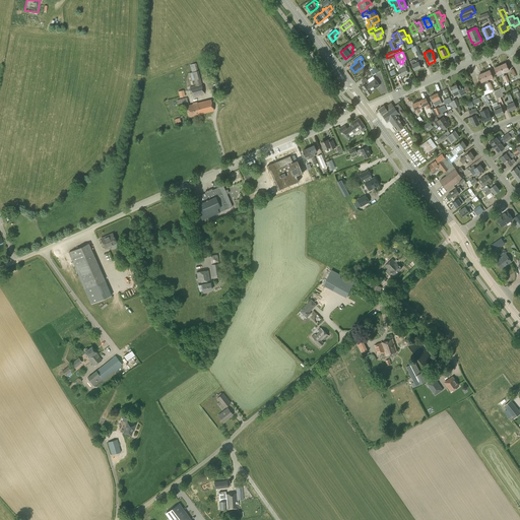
[(418,62),(417,59),(414,60),(410,61),(412,64),(412,65),(414,70),(421,67),(418,62)]
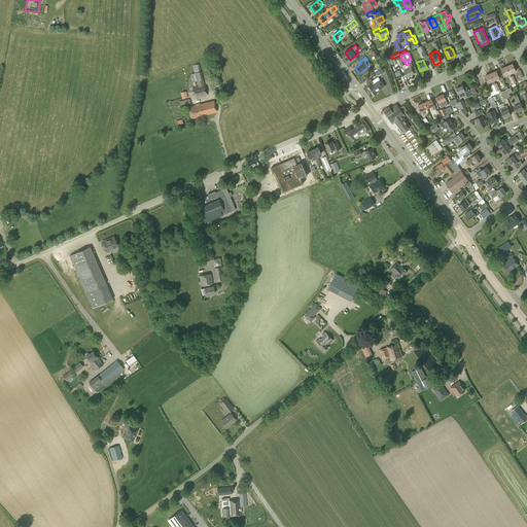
[(407,77),(414,74),(411,68),(413,67),(411,63),(409,64),(408,64),(409,68),(403,70),(407,77)]
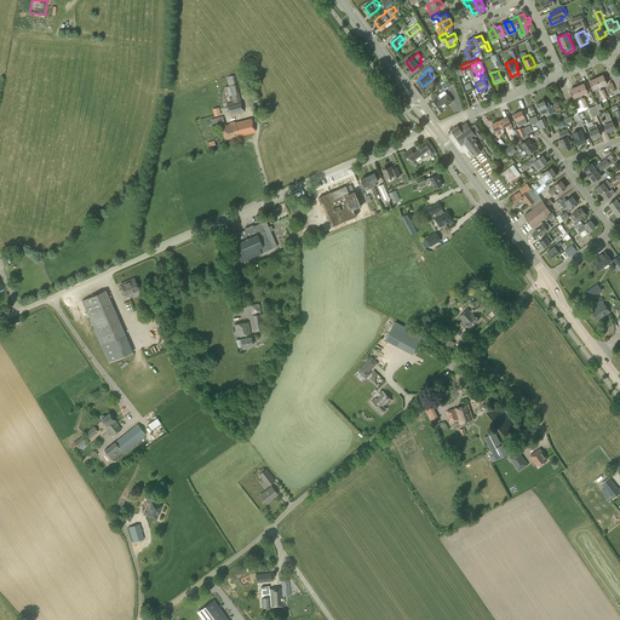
[(245,113),(234,75),(227,76),(229,86),(225,87),(228,97),(231,96),(233,102),(227,104),(230,116),(245,113)]
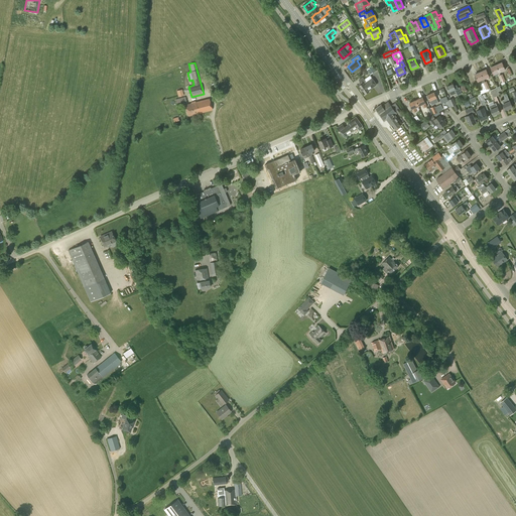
[(496,65),(500,73),(505,70),(502,62),(496,65)]
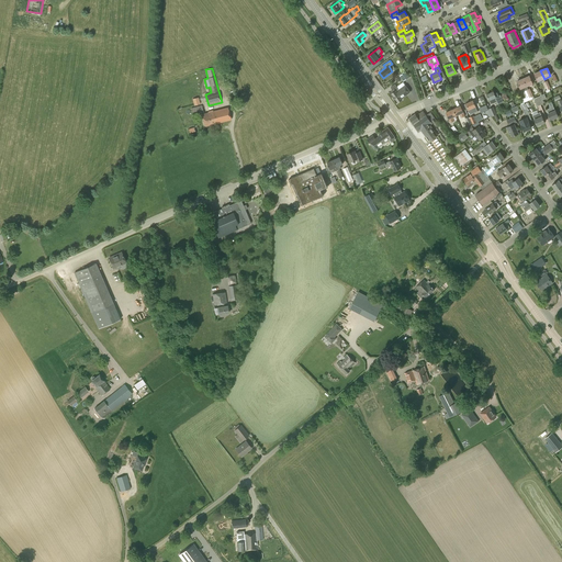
[(538,81),(544,79),(540,70),(535,74),(538,81)]
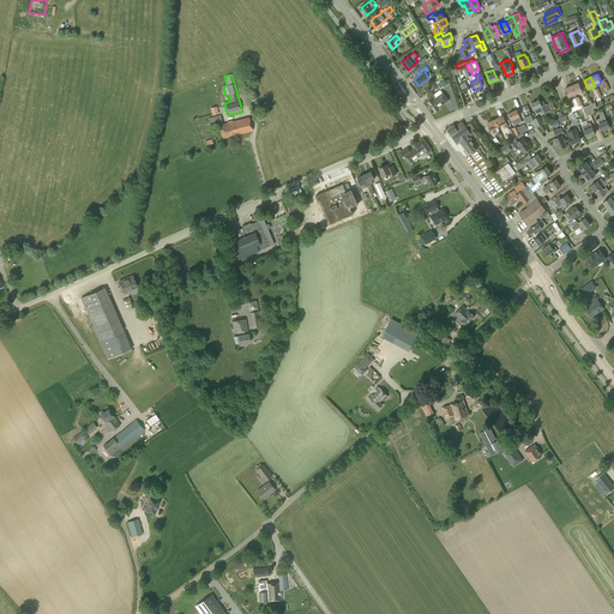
[(443,78),(437,83),(440,89),(447,84),(443,78)]
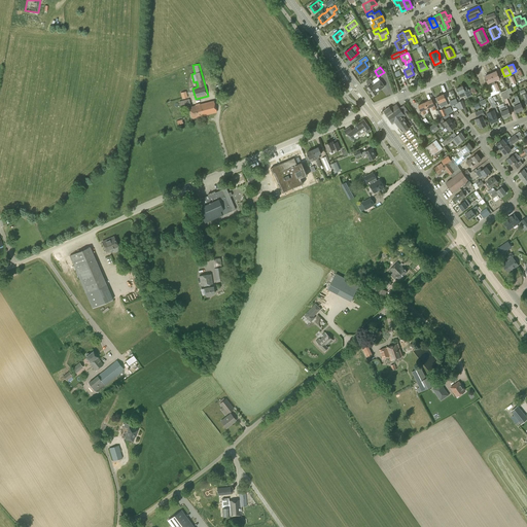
[(496,71),(491,73),(494,81),(499,78),(496,71)]
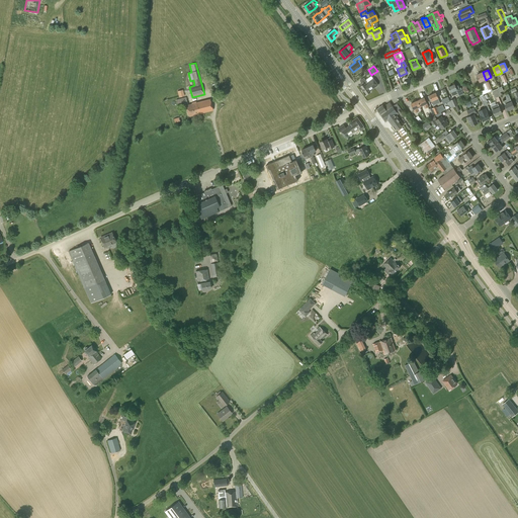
[(483,72),(477,75),(480,82),(484,81),(485,83),(487,82),(486,80),(483,72)]
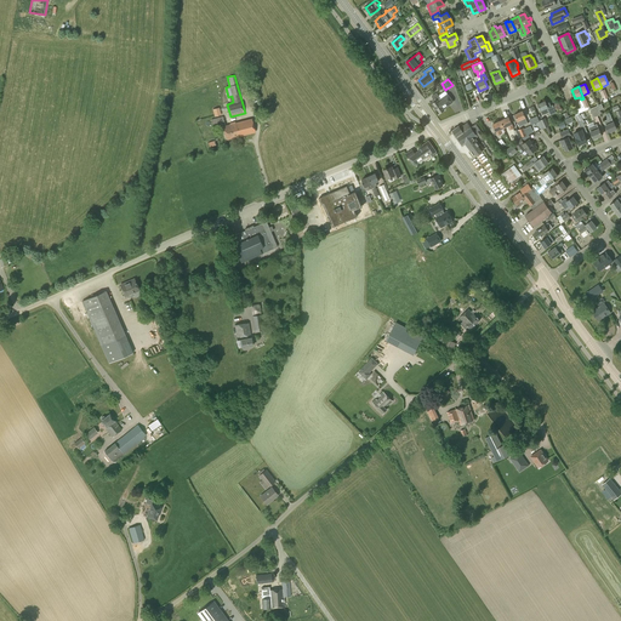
[(440,100),(437,93),(432,96),(434,100),(432,101),(432,102),(433,103),(432,103),(436,107),(437,109),(440,113),(444,110),(444,109),(454,102),(448,95),(440,100)]
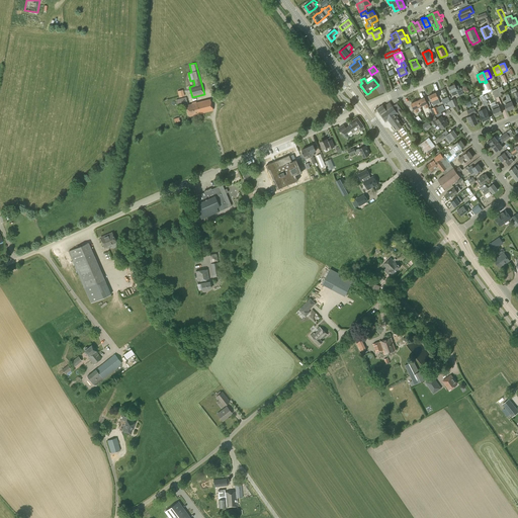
[(461,87),(459,88),(458,85),(455,86),(454,84),(448,87),(451,92),(452,96),(458,93),(459,96),(463,94),(461,87)]
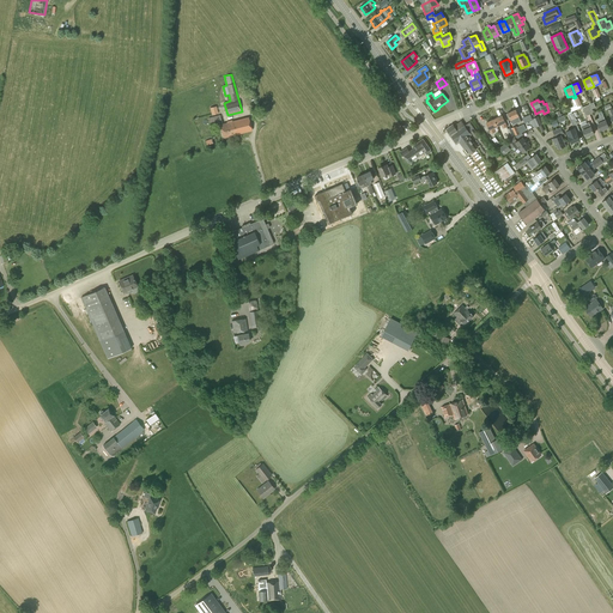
[(586,105),(589,115),(594,113),(592,109),(595,108),(594,102),(589,104),(586,105)]
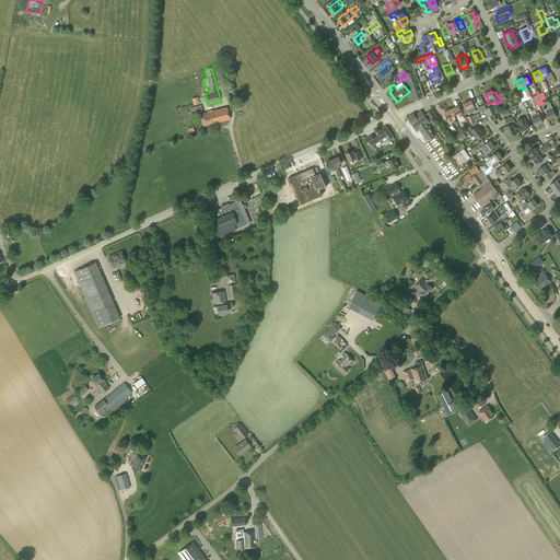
[(469,114),(476,111),(471,101),(464,103),(467,109),(469,114)]
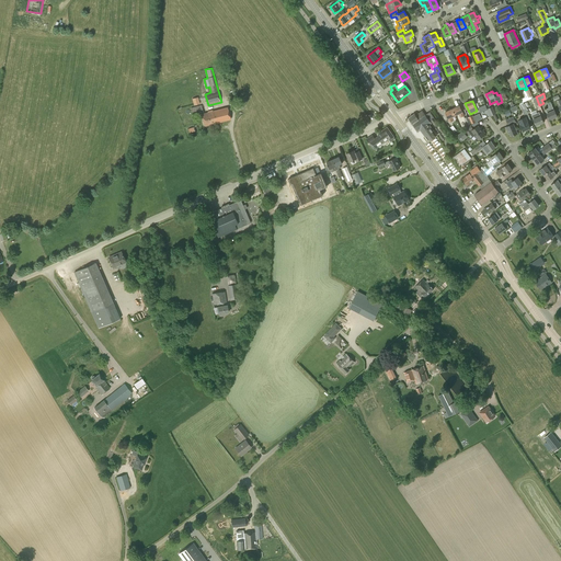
[(554,110),(550,102),(548,103),(549,106),(548,106),(549,107),(546,110),(550,119),(557,116),(554,110)]
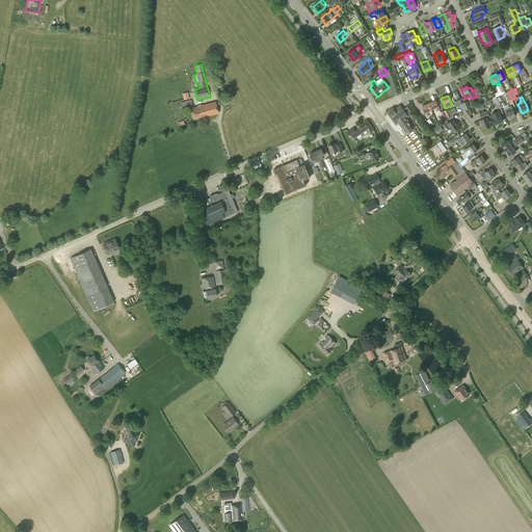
[(429,103),(431,110),(435,108),(436,111),(441,110),(436,100),(429,103)]
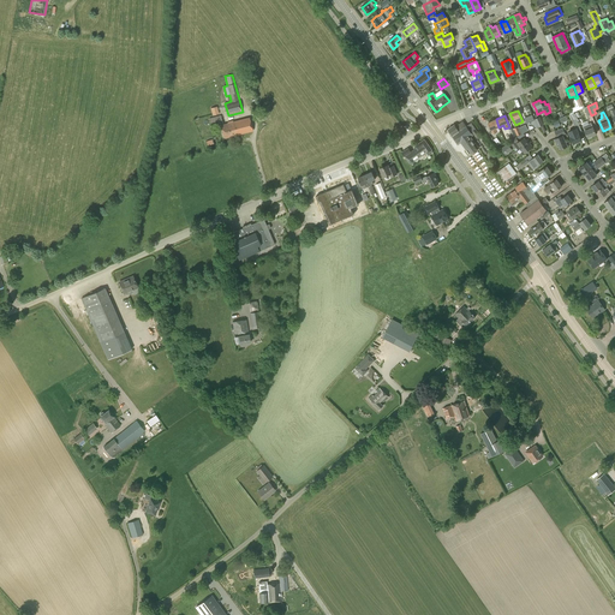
[(225,137),(252,130),(250,118),(221,125),(225,137)]
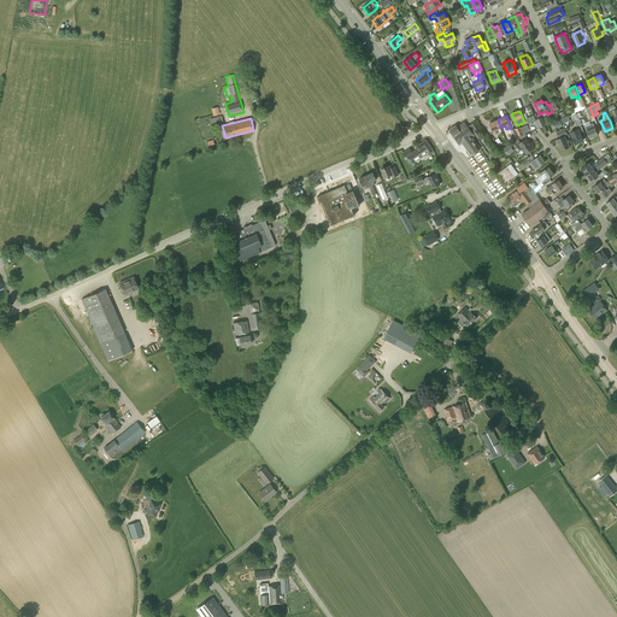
[(497,129),(500,128),(498,119),(489,123),(494,135),(499,133),(497,129)]
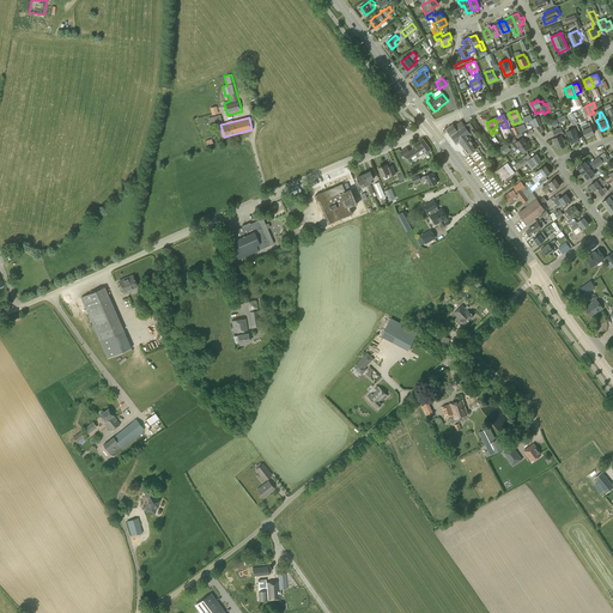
[(467,129),(472,126),(469,122),(465,126),(461,121),(454,126),(453,125),(447,128),(456,143),(459,141),(469,133),(467,129)]
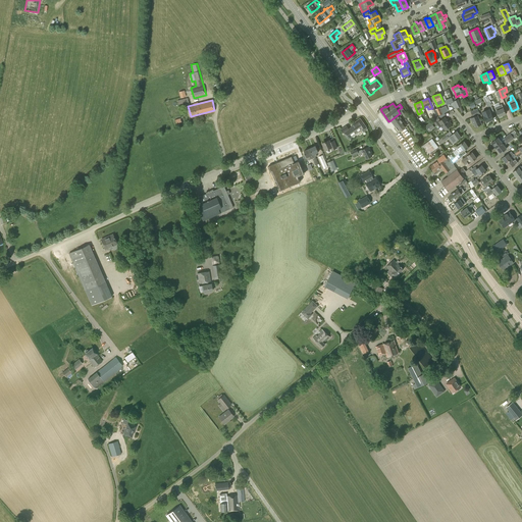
[(499,117),(506,114),(502,104),(494,107),(499,117)]
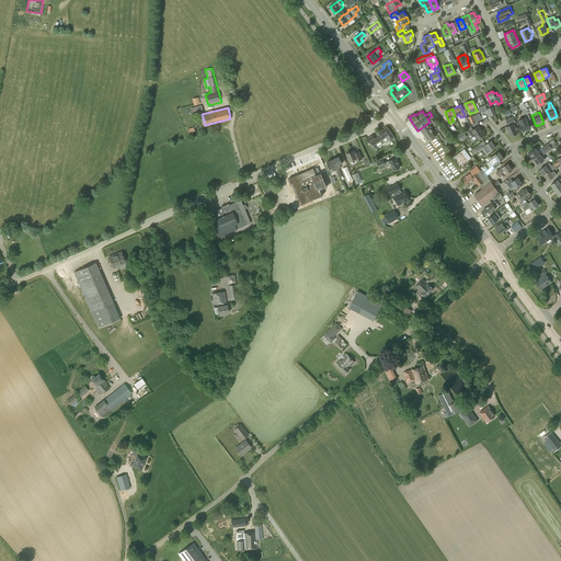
[(430,122),(420,129),(425,137),(427,135),(431,140),(435,137),(435,136),(436,136),(430,125),(433,123),(435,126),(438,124),(434,118),(434,117),(432,115),(427,118),(430,122)]
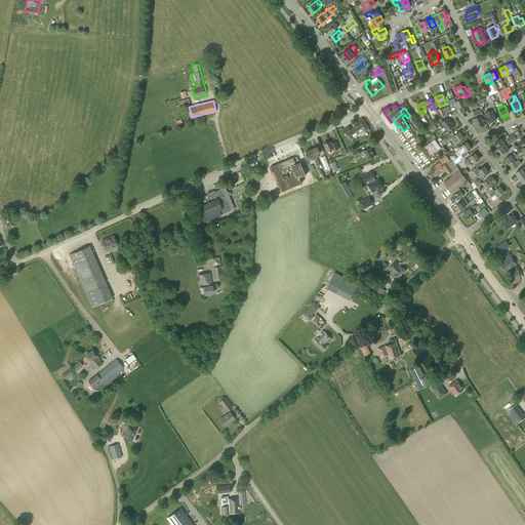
[(484,125),(480,115),(483,114),(481,110),(474,113),(476,117),(477,116),(478,117),(473,119),(475,123),(476,122),(478,127),(484,125)]
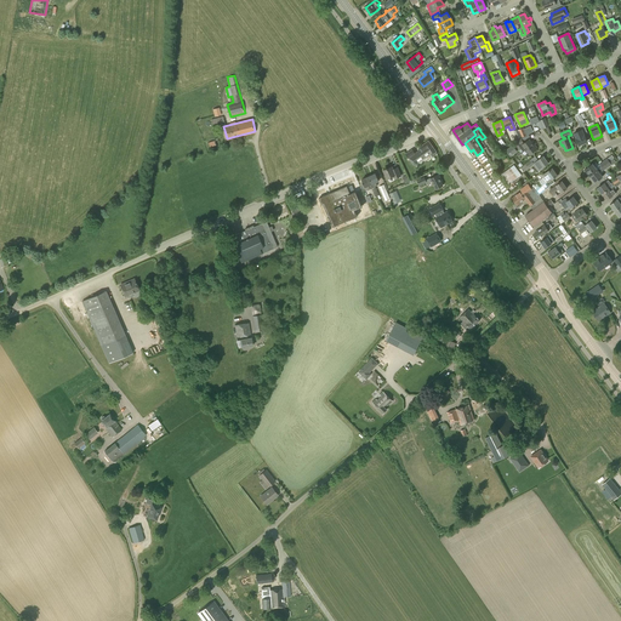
[(579,146),(587,142),(582,130),(574,134),(579,146)]
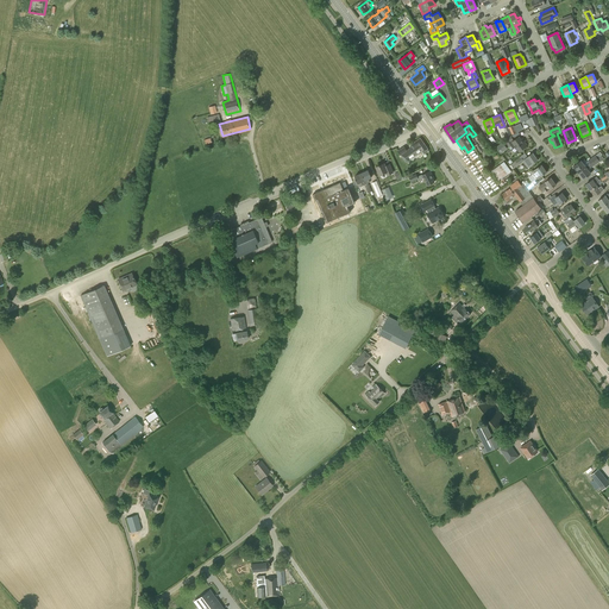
[(512,142),(514,140),(512,136),(504,138),(507,143),(506,143),(510,149),(512,150),(515,146),(512,142)]
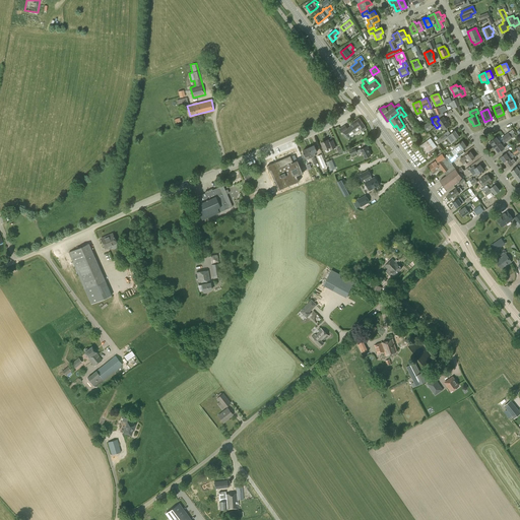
[(443,117),(437,121),(444,130),(450,125),(449,124),(450,123),(447,120),(446,121),(443,117)]
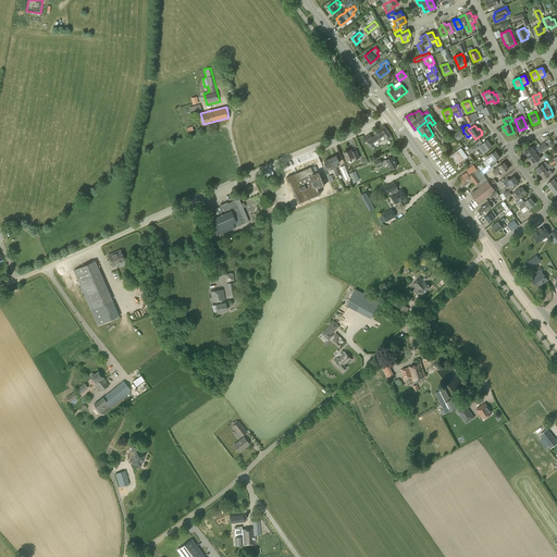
[(388,140),(393,138),(384,126),(376,133),(378,134),(372,138),(370,134),(364,138),(367,141),(364,144),(366,145),(368,144),(371,148),(386,138),(388,140)]
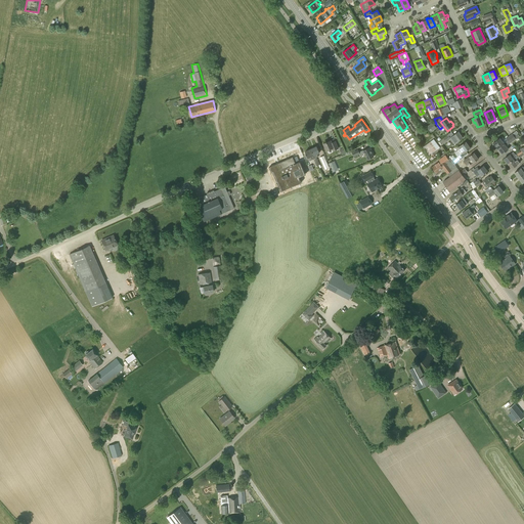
[(431,132),(437,128),(432,122),(427,127),(431,132)]
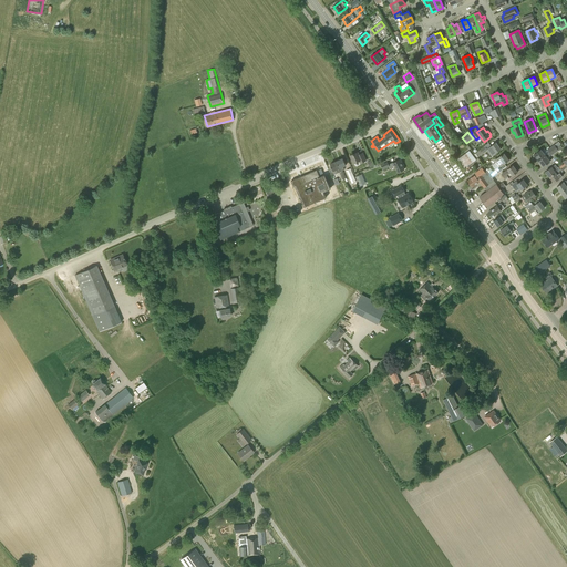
[(501,148),(496,143),(487,148),(485,146),(480,150),(483,154),(487,151),(492,156),(495,153),(501,148)]
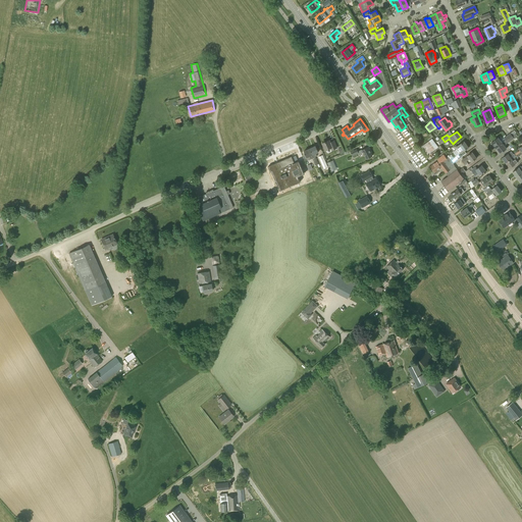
[(496,148),(497,148),(501,153),(507,149),(504,145),(506,143),(506,144),(514,138),(515,139),(518,137),(516,133),(515,134),(507,140),(503,143),(496,148)]
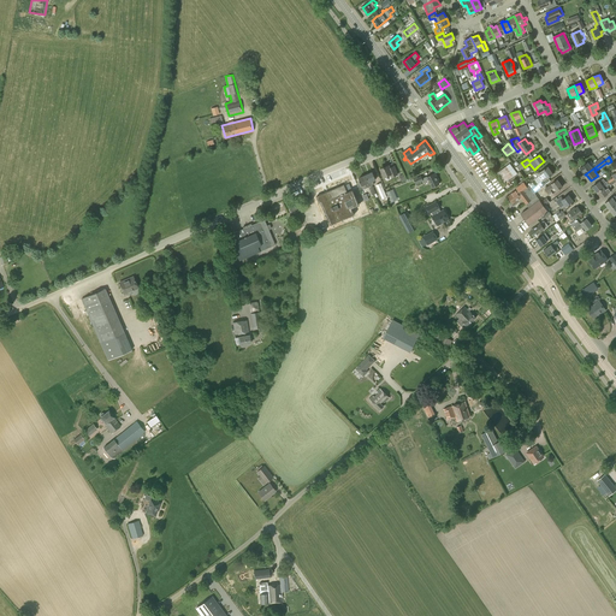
[(585,175),(593,169),(588,163),(579,169),(585,176),(586,175),(585,175)]
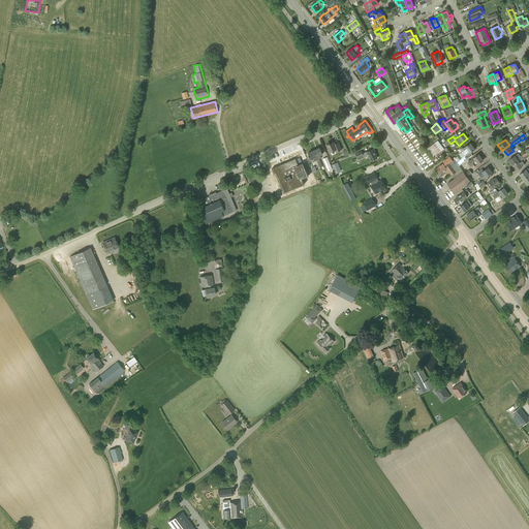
[(335,144),(334,142),(327,145),(330,152),(335,150),(336,152),(342,150),(339,143),(335,144)]
